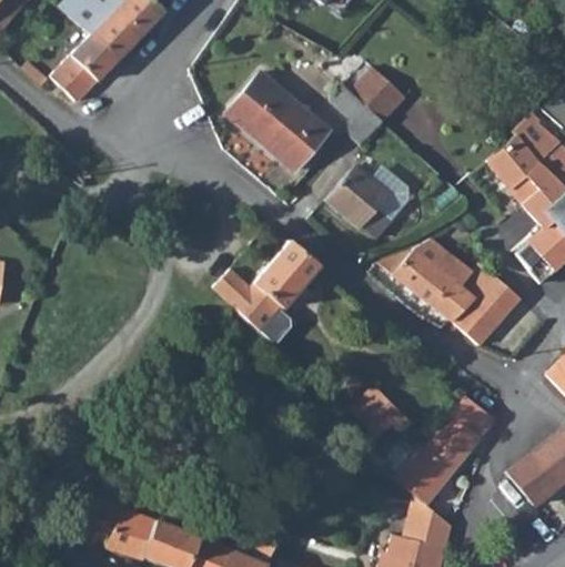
[(4,0),(0,6),(0,38),(29,0),(4,0)]
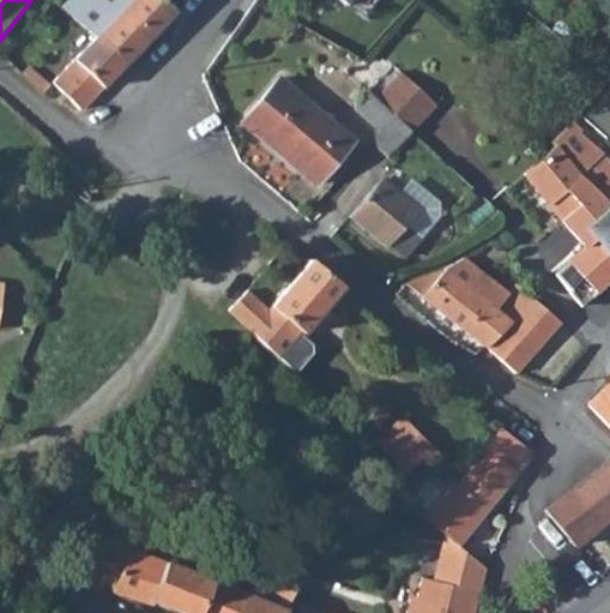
[(95,0),(74,0),(66,8),(100,41),(106,35),(133,61),(181,12),(171,4),(175,0),(139,0),(137,4),(132,0),(98,0),(97,2),(95,0)]
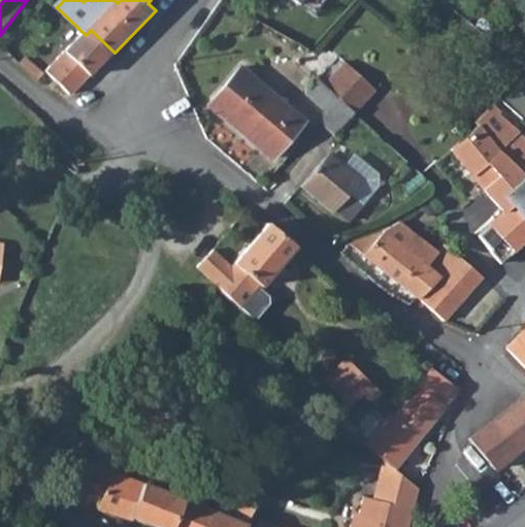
[(86,35),(50,73),(69,91),(74,95),(77,91),(115,53),(91,30),(86,35)]
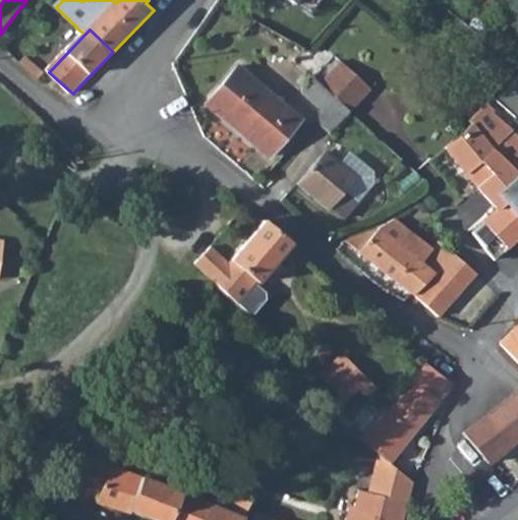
[(342,64),(323,87),(338,101),(351,112),(371,90),(342,64)]
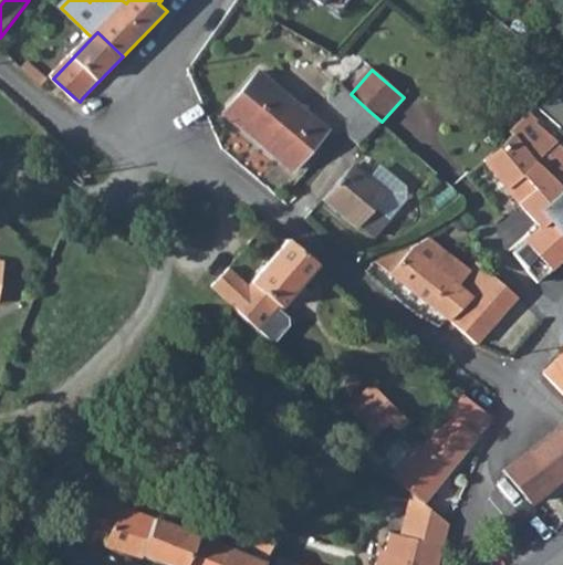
[(261,74),(229,112),(266,143),(262,146),(294,173),(327,132),(261,74)]
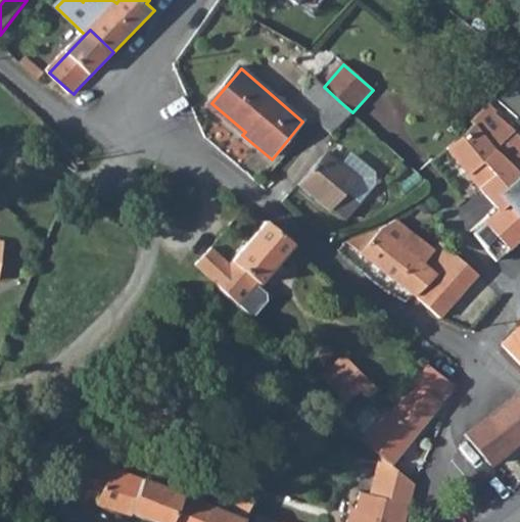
[(519,76),(499,99),(504,104),(519,117),(519,76)]
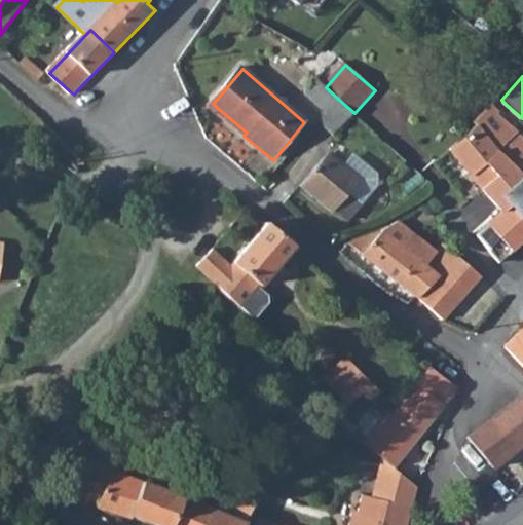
[(319,81),(306,95),(329,115),(341,102),(326,87),(319,81)]
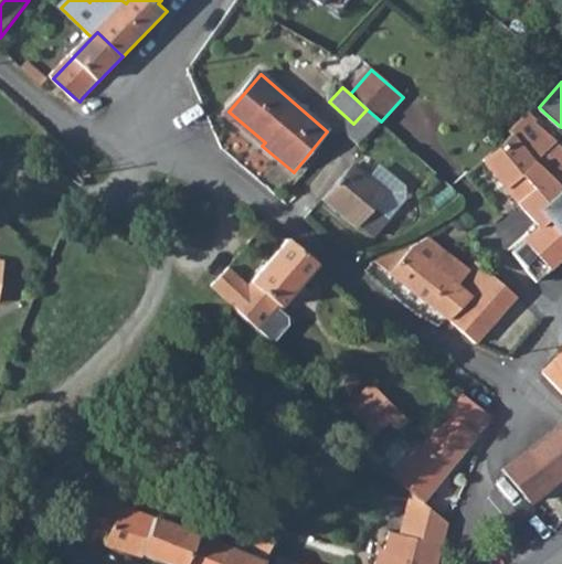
[(536,105),(509,130),(512,134),(550,173),(519,203),(540,225),(541,226),(549,220),(561,233),(561,147),(557,140),(537,121),(544,113),(539,107),(536,105)]
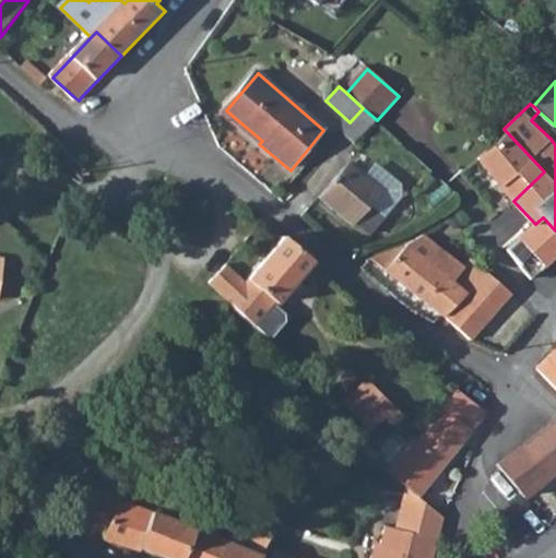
[(350,122),(341,132),(355,144),(377,120),(363,108),(350,122)]
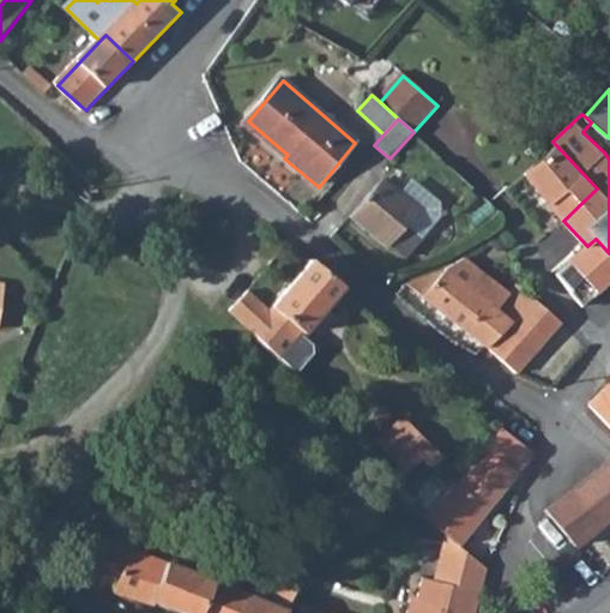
[(541,161),(523,178),(563,221),(597,188),(556,145),(541,161)]
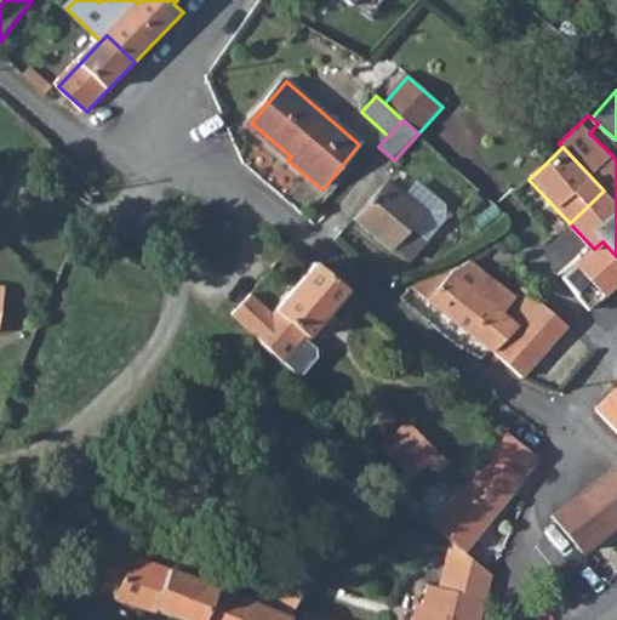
[(390,181),(356,219),(395,252),(399,250),(412,261),(429,243),(413,231),(428,214),(390,181)]
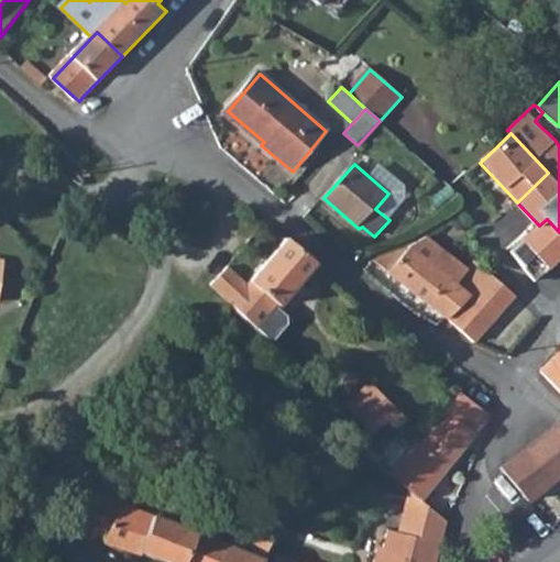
[(453,182),(449,185),(459,195),(462,191),(453,182)]
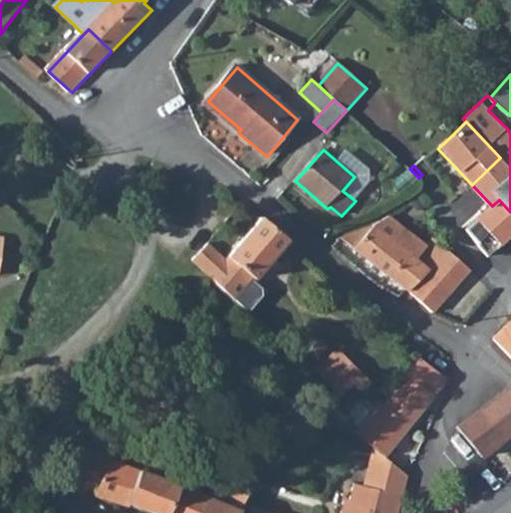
[(410,169),(398,181),(406,190),(419,178),(410,169)]
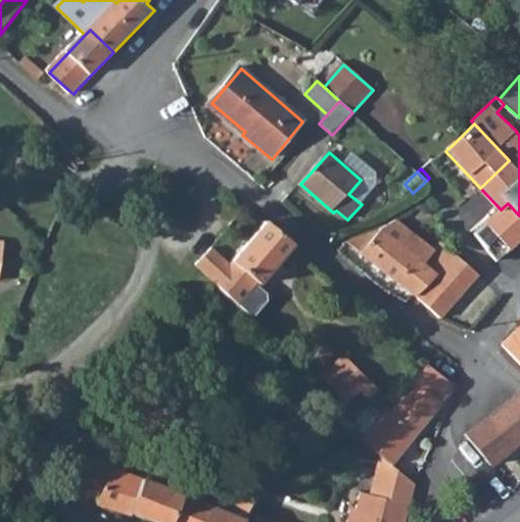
[(500,208),(479,228),(473,234),(498,262),(519,240),(519,216),(508,203),(501,209),(500,208)]
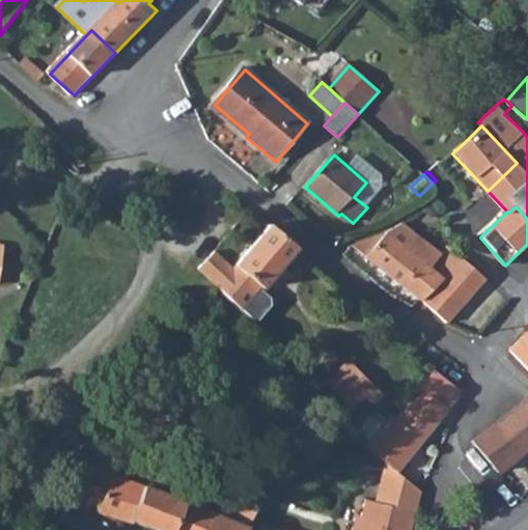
[(217,253),(201,270),(250,315),(270,295),(265,290),(300,250),(273,227),(237,270),(217,253)]
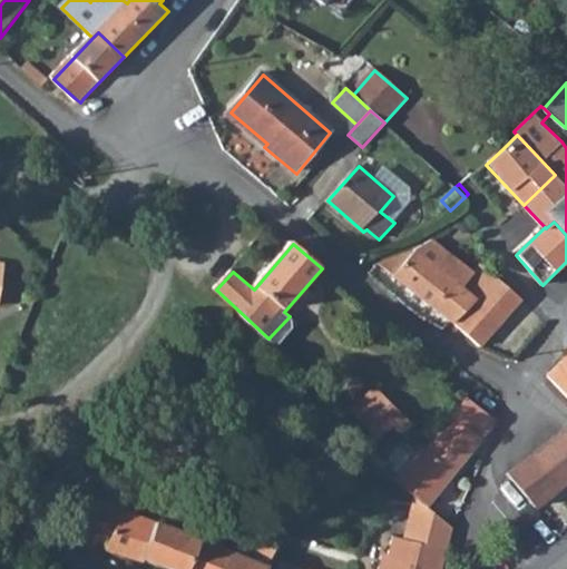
[(397,260),(382,265),(455,321),(480,297),(477,296),(418,251),(397,260)]
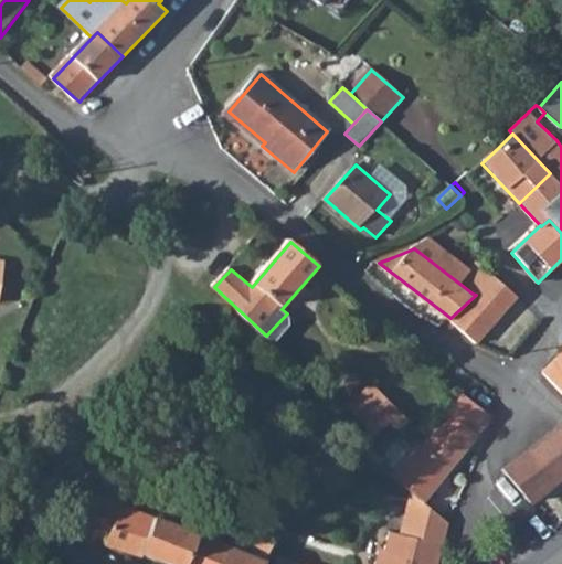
[(476,295),(451,318),(477,343),(518,298),(519,296),(497,275),(492,272),(473,294),(476,295)]
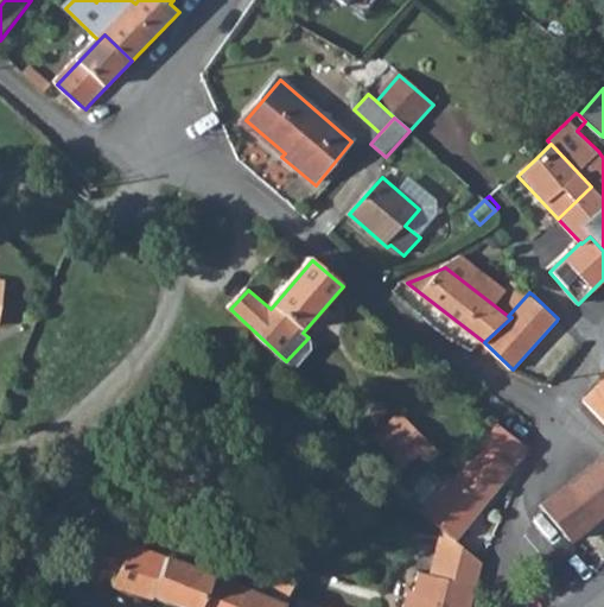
[(603,383),(586,402),(603,418),(603,383)]
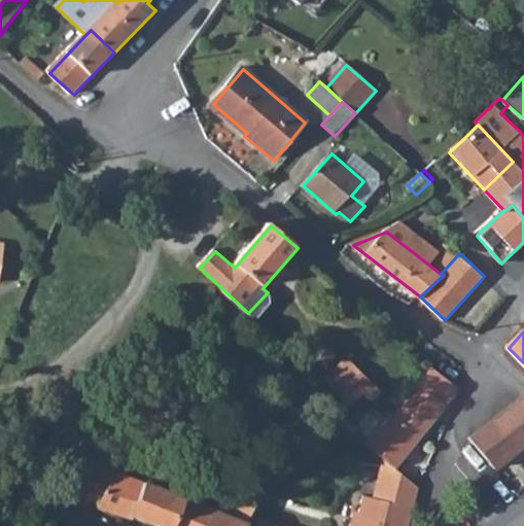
[(162,350),(147,370),(154,376),(169,356),(162,350)]
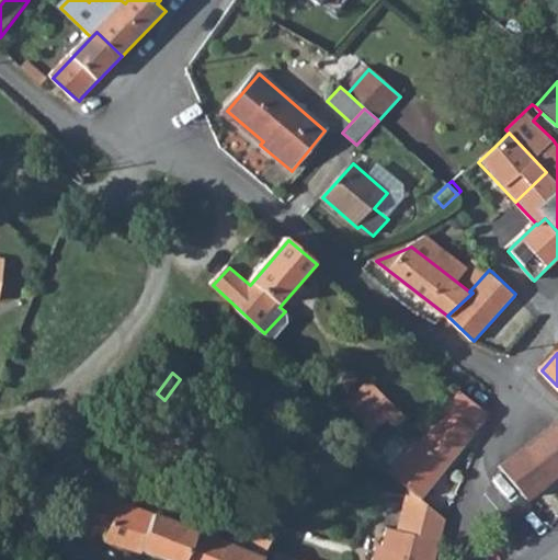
[(372,383),(349,402),(375,432),(389,419),(400,427),(409,419),(372,383)]
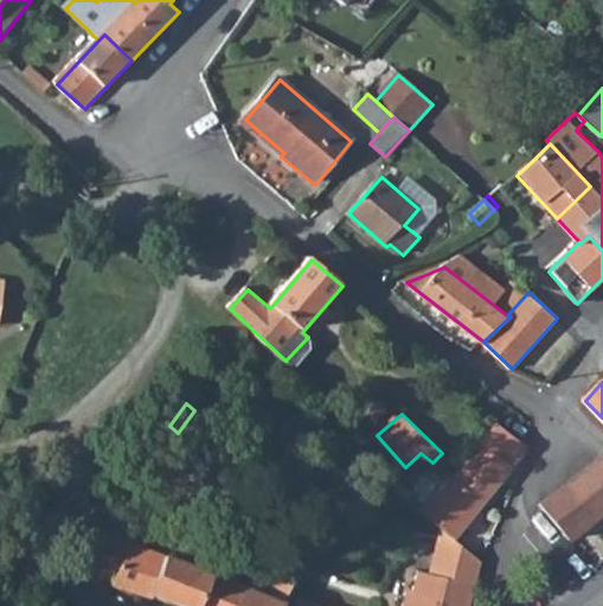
[(499,425),(485,441),(514,465),(530,447),(499,425)]
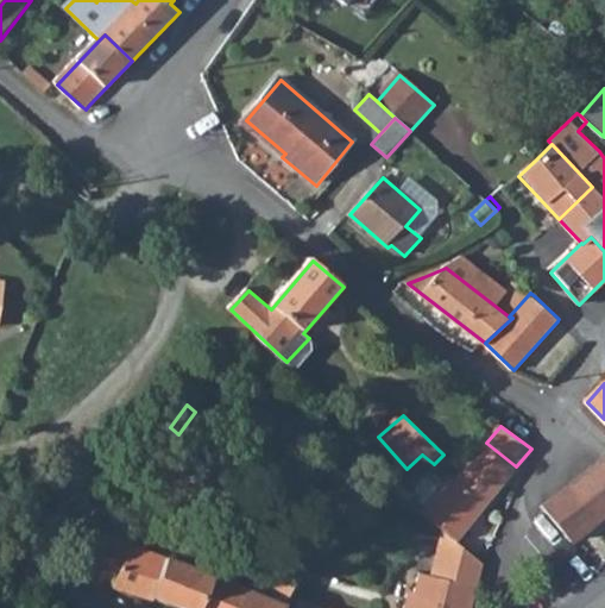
[(378,437),(354,458),(383,489),(407,469),(378,437)]
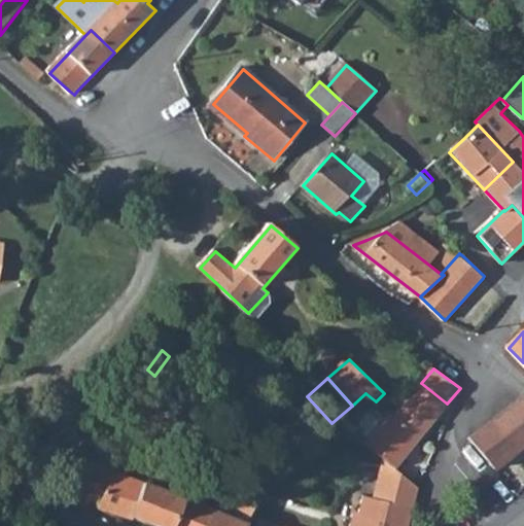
[(421,383),(370,447),(386,460),(396,469),(447,404),(421,383)]
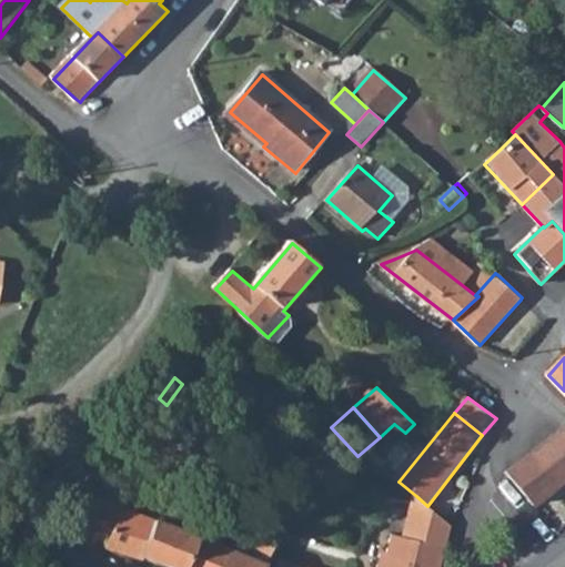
[(508,474),(533,505),(564,479),(564,431),(508,474)]
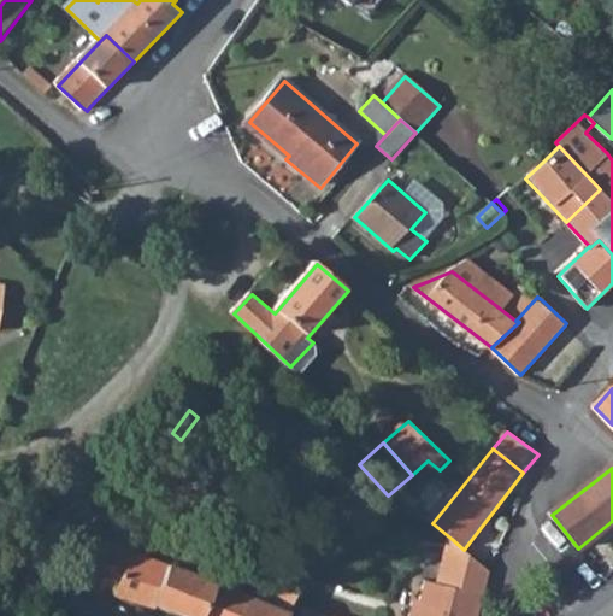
[(94,537),(64,578),(157,609),(158,608),(178,615),(299,615),(300,614),(294,611),(295,609),(94,537)]
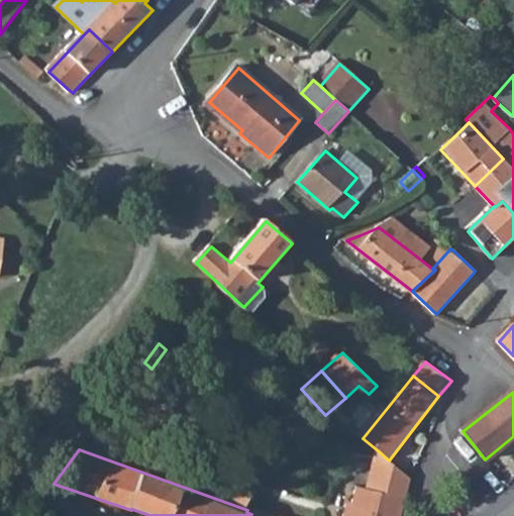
[(369,490),(407,500),(412,479),(389,460),(379,451),(369,490)]
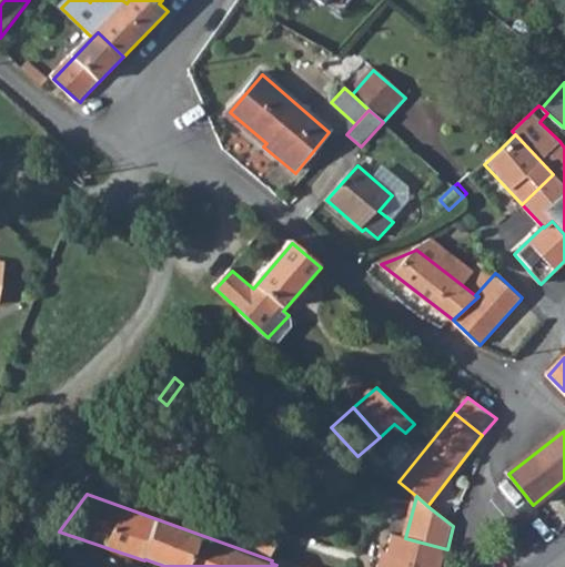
[(442,566),(447,549),(405,538),(396,536),(392,553),(386,555),(382,566),(442,566)]
